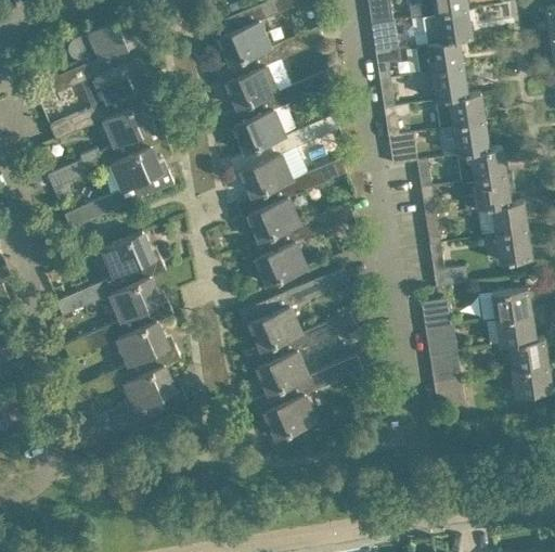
[(270,47),(259,21),(298,4),(307,0),(268,0),(208,26),(214,40),(220,37),(231,63),(270,47)]
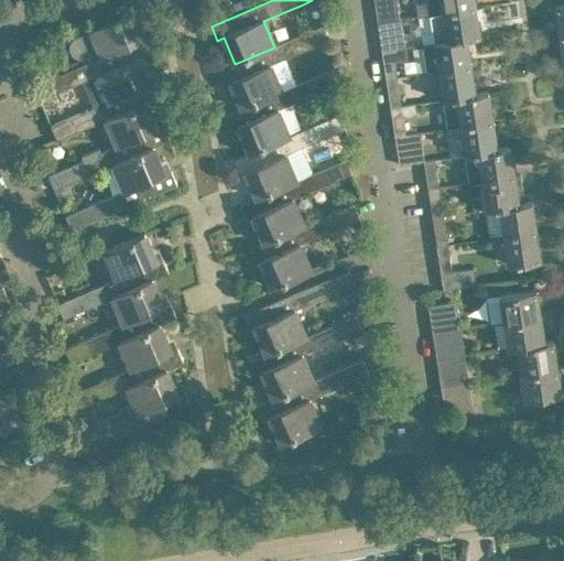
[(373,0),(378,23),(398,21),(398,20),(397,13),(393,0),(373,0)]
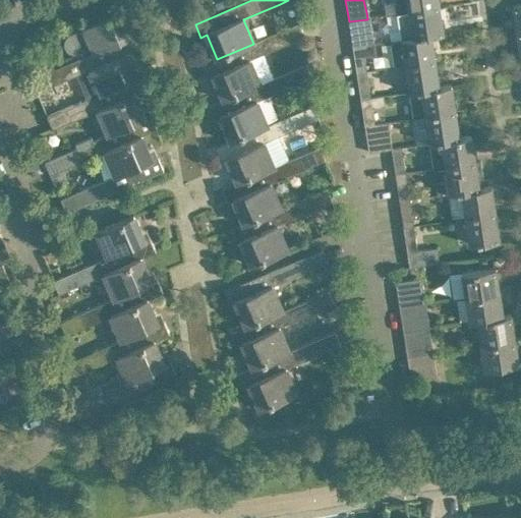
[(398,14),(440,8),(438,0),(395,0),(396,3),(385,5),(387,16),(398,14)]
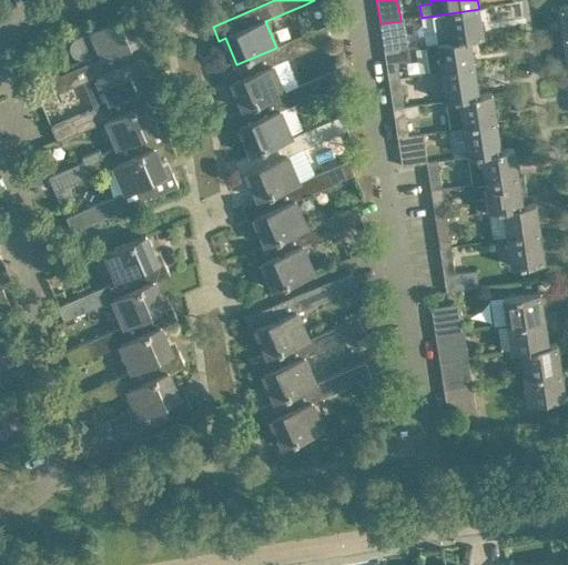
[(484,38),(479,9),(434,16),(438,43),(438,44),(484,38)]
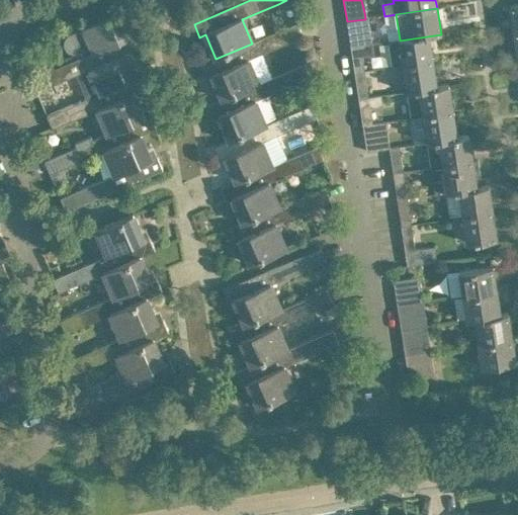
[(295,12),(294,19),(296,23),(297,23),(306,19),(301,9),(295,12)]
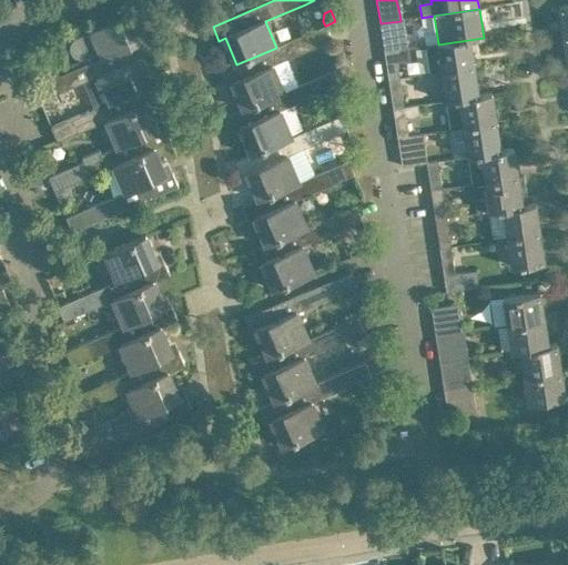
[(144,40),(132,13),(92,30),(93,32),(89,34),(88,33),(75,38),(74,39),(72,41),(71,42),(71,43),(70,46),(70,47),(70,49),(70,51),(71,53),(72,54),(73,57),(75,58),(78,59),(80,59),(82,59),(84,59),(85,59),(82,60),(84,66),(44,83),(50,98),(100,76),(156,51),(150,38),(144,40)]
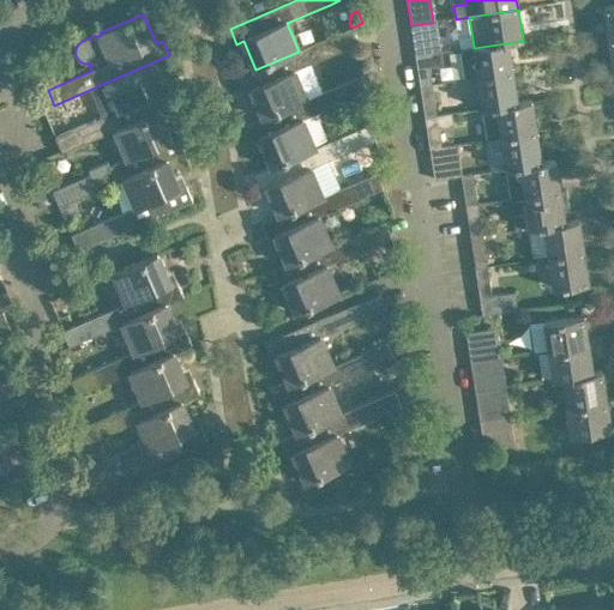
[(433,23),(411,25),(415,50),(438,47),(434,22),(433,22),(433,23)]
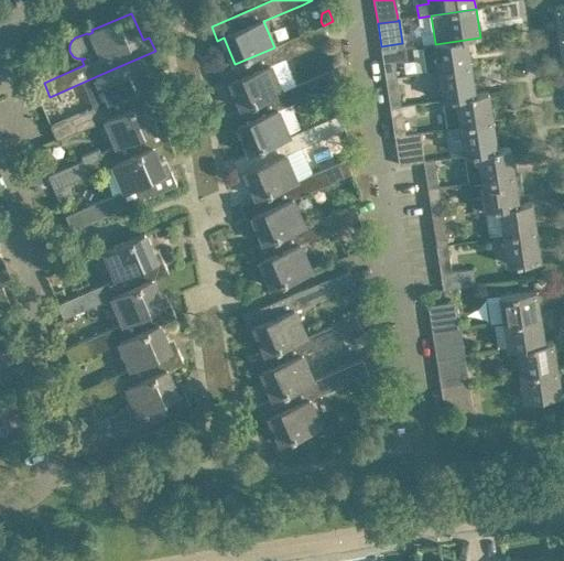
[(435,43),(422,45),(426,74),(429,74),(440,73),(472,67),(467,40),(435,44),(435,43)]
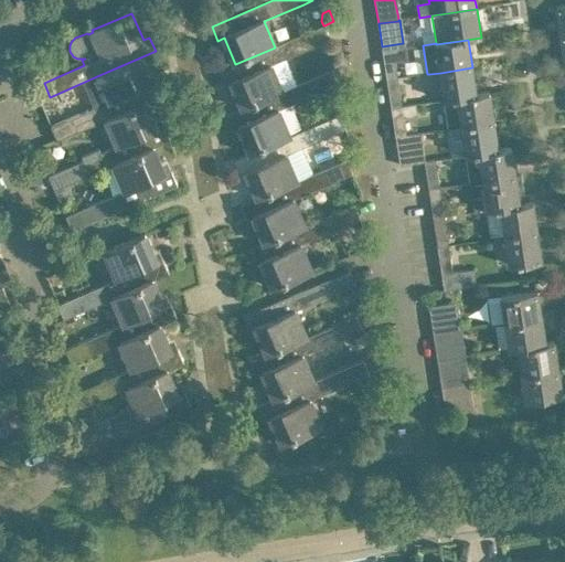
[(235,64),(220,71),(225,86),(232,83),(235,92),(243,109),(283,93),(283,92),(272,65),(286,60),(290,57),(284,43),(275,48),(276,48),(236,64),(235,64)]
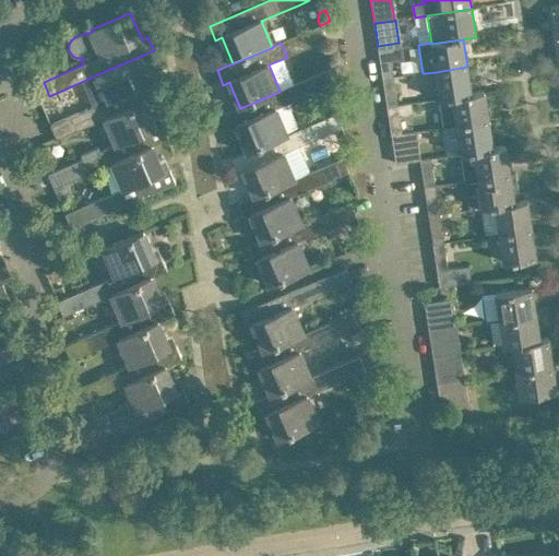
[(149,84),(138,58),(154,51),(154,50),(98,74),(109,101),(50,126),(57,140),(106,119),(161,95),(155,81),(149,84)]
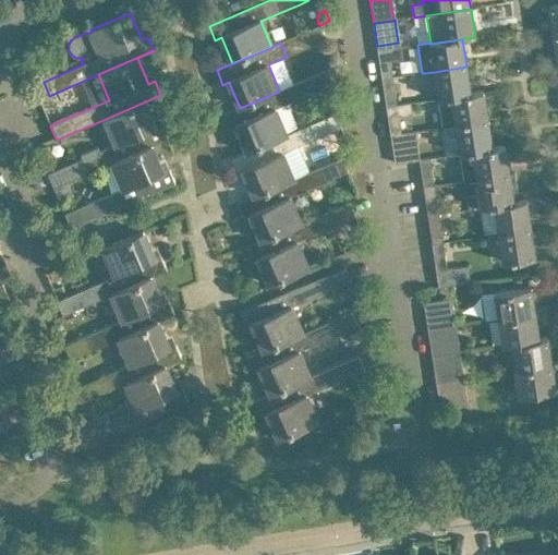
[(390,62),(380,63),(383,80),(392,79),(390,62)]
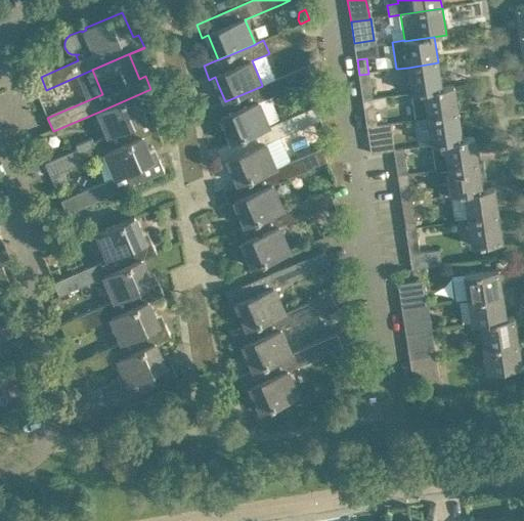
[(442,88),(438,62),(408,68),(412,94),(454,87),(442,88)]
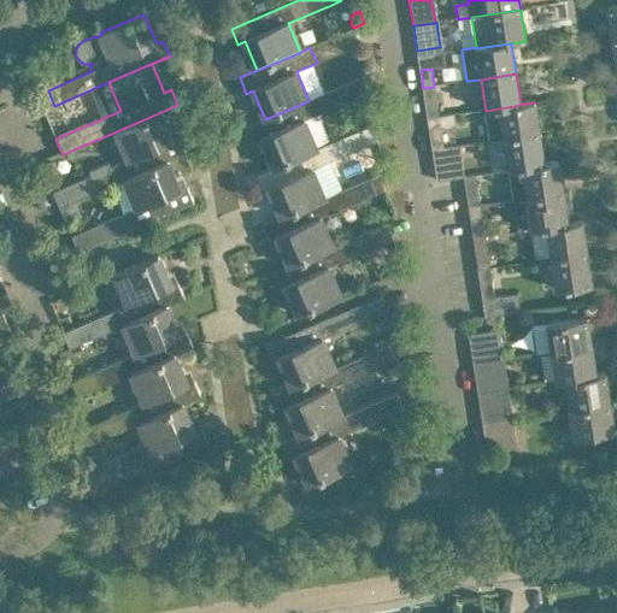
[(265,119),(247,127),(254,142),(262,140),(265,148),(274,168),(274,169),(317,149),(305,121),(325,112),(339,106),(333,90),(324,94),(318,96),(309,100),(309,101),(265,119)]
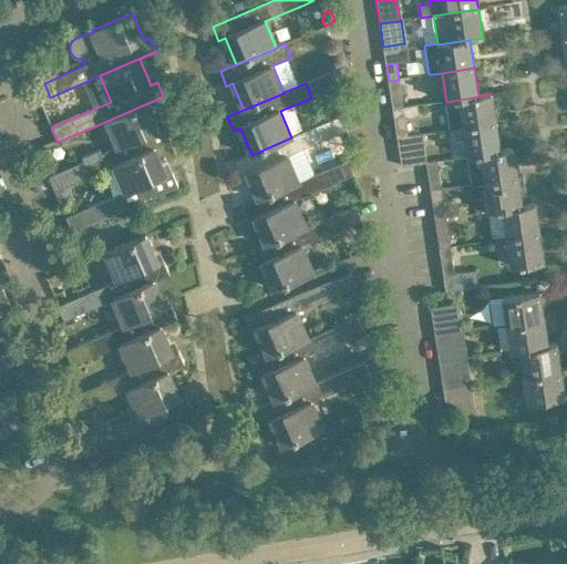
[(400,86),(390,89),(393,110),(403,108),(403,106),(400,86)]
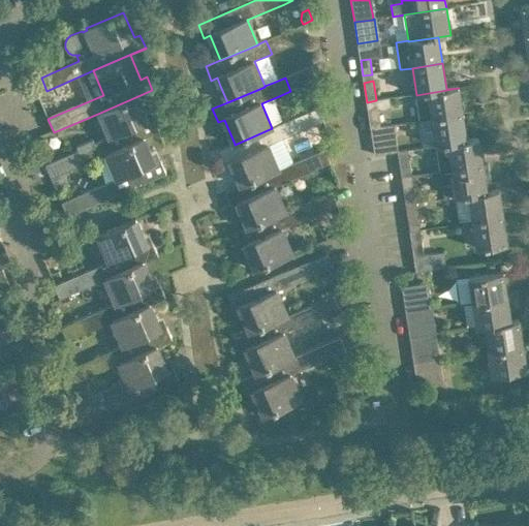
[(419,121),(432,120),(463,115),(459,88),(416,95),(419,121)]
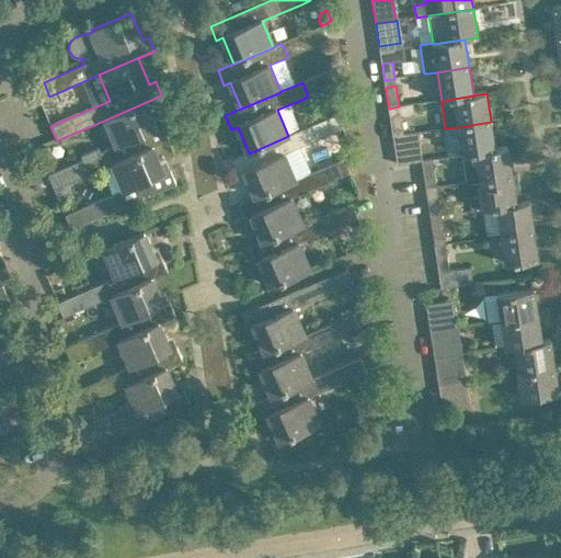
[(157,128),(146,103),(162,95),(161,95),(106,120),(117,146),(101,154),(99,149),(81,157),(83,161),(48,175),(55,190),(169,139),(163,126),(157,128)]
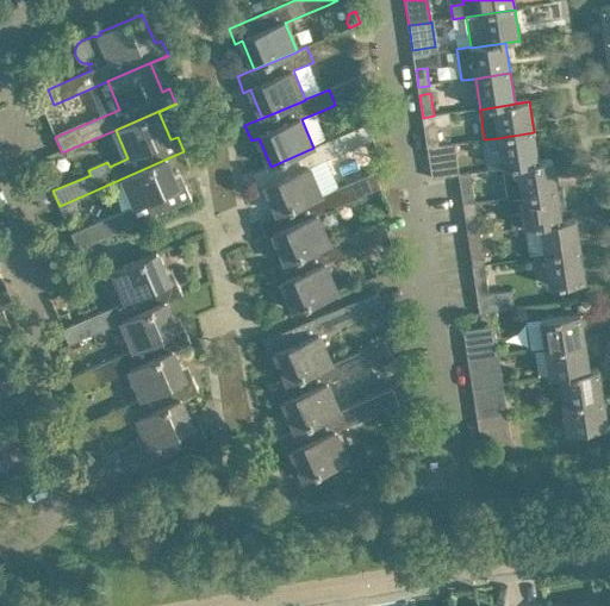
[(436,130),(425,131),(428,149),(439,147),(436,130)]
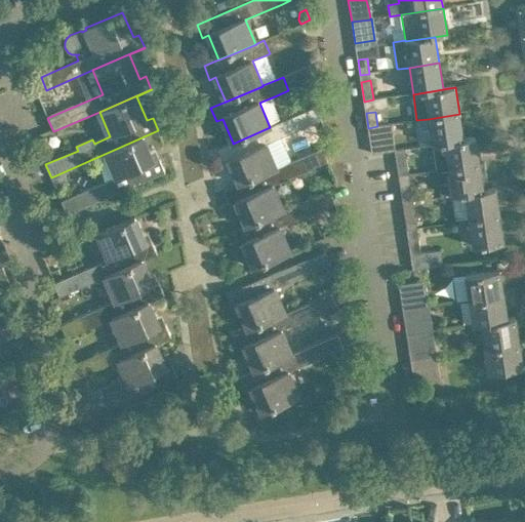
[(463,139),(459,114),(429,119),(433,145),(476,138),(476,137),(463,139)]
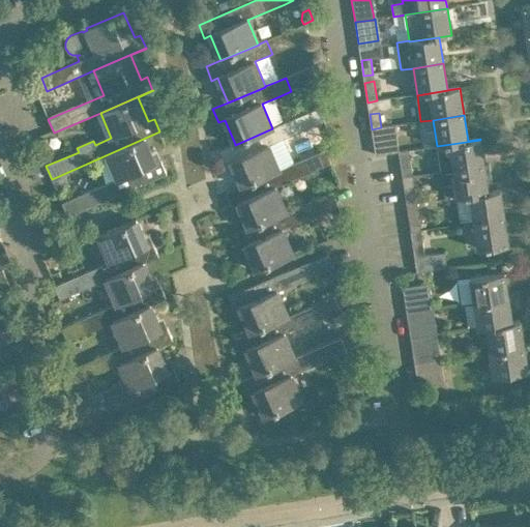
[(235,144),(219,151),(225,165),(231,162),(235,170),(241,186),(242,186),(280,171),(280,170),(268,146),(286,138),(298,133),(293,119),(281,124),(272,128),(235,145),(235,144)]
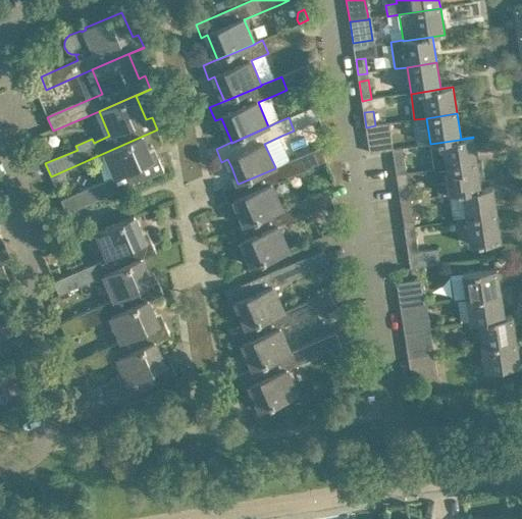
[(370,154),(393,151),(388,123),(375,125),(366,127),(370,154)]
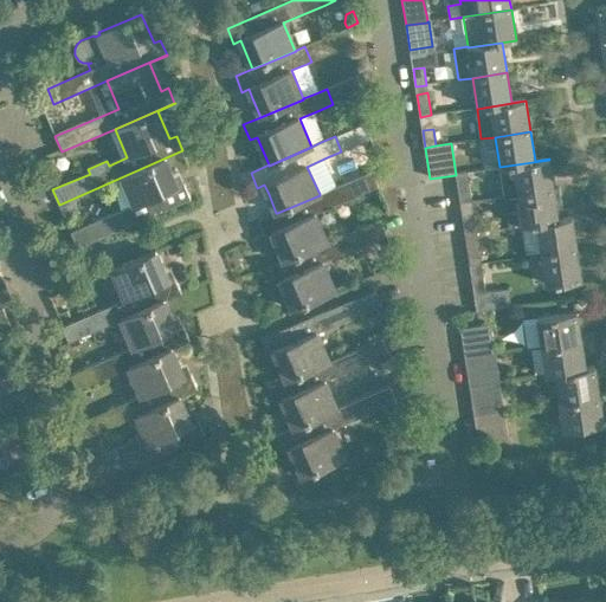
[(92,224),(71,233),(77,247),(77,248),(191,200),(184,185),(178,187),(173,177),(165,159),(122,177),(135,206),(115,214),(92,224)]
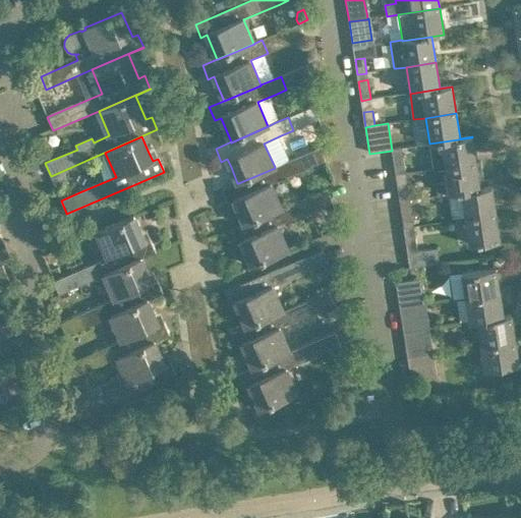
[(433,170),(446,168),(476,164),(472,137),(429,144),(433,170)]
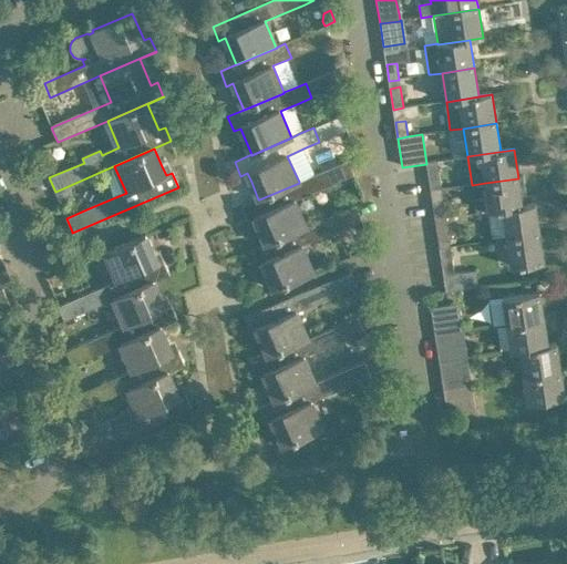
[(258,200),(243,206),(248,221),(255,218),(258,226),(266,245),(306,228),(306,227),(295,201),(313,193),(333,184),(354,175),(348,162),(348,161),(328,170),(307,178),(299,182),(299,183),(259,200),(258,200)]
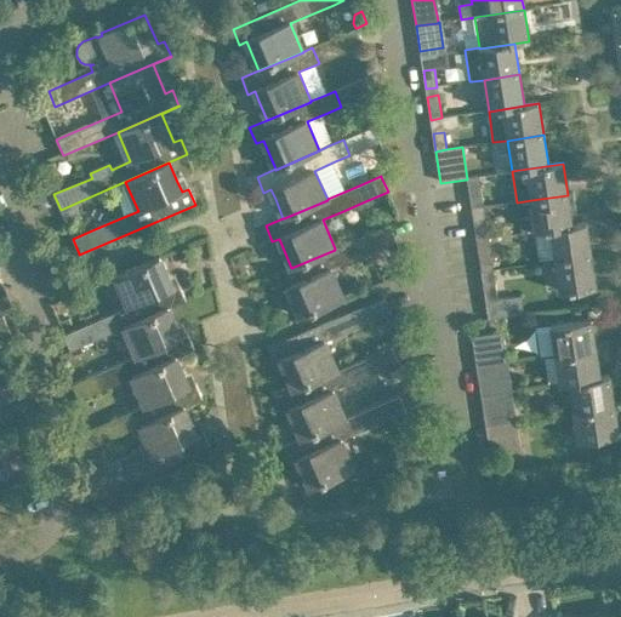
[(480,186),(468,187),(472,210),(484,207),(480,186)]
